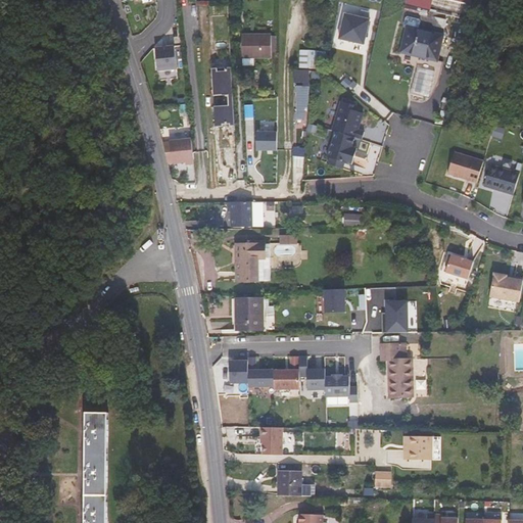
[(339,39),(364,45),(370,19),(344,14),(339,39)]
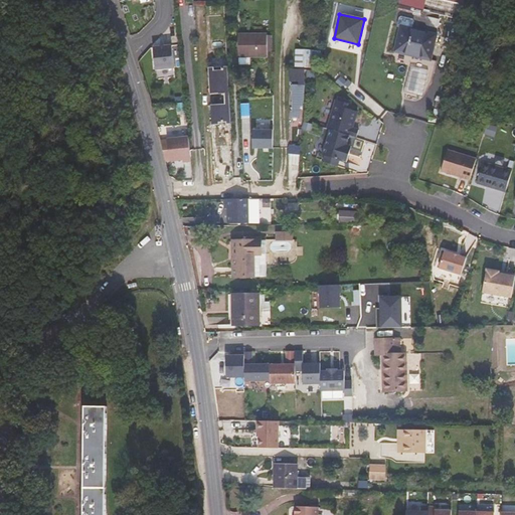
[(436,33),(411,28),(413,20),(411,18),(400,15),(398,17),(396,24),(400,25),(394,50),(430,58),(436,33)]
